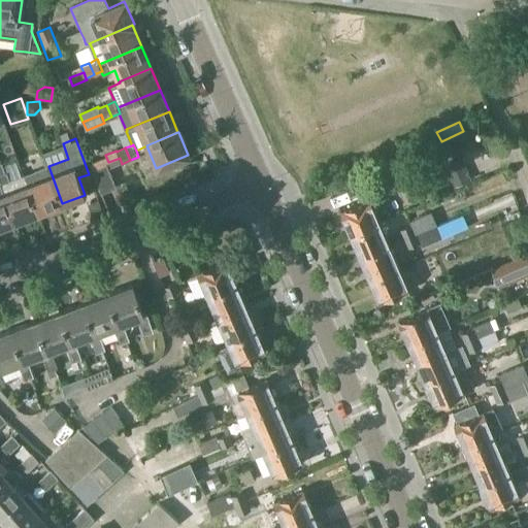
[(471,179),(462,157),(444,164),(454,187),(471,179)]
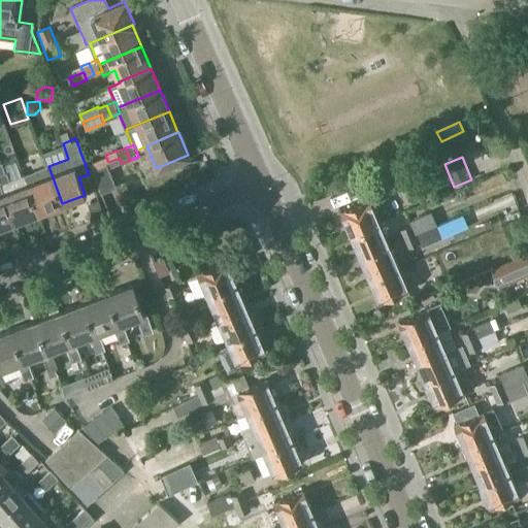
[(107,164),(93,169),(102,192),(116,187),(108,168),(107,164)]
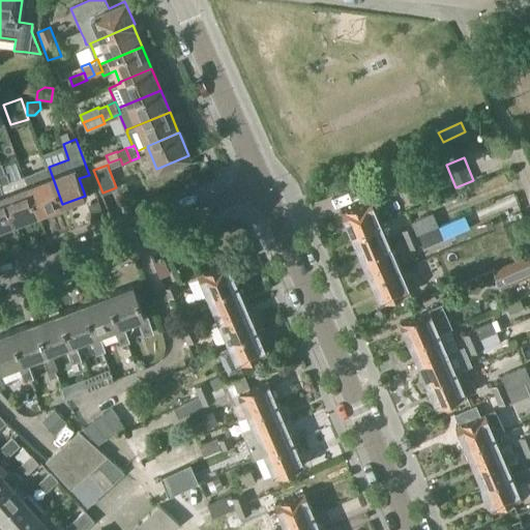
[(62,204),(49,167),(25,175),(38,213),(62,204)]
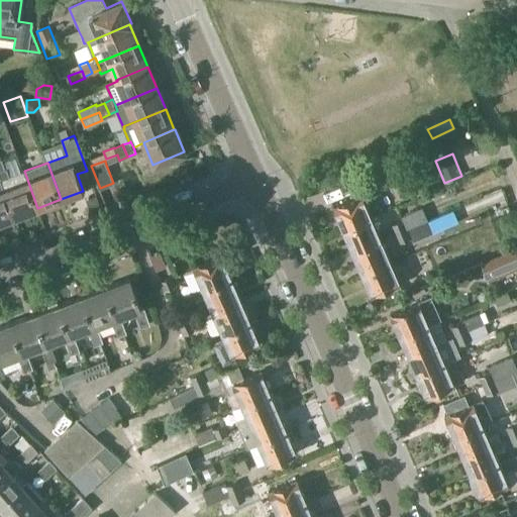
[(37,208),(24,171),(1,180),(15,216),(16,215),(17,218),(20,219),(35,214),(36,210),(36,208),(37,208)]
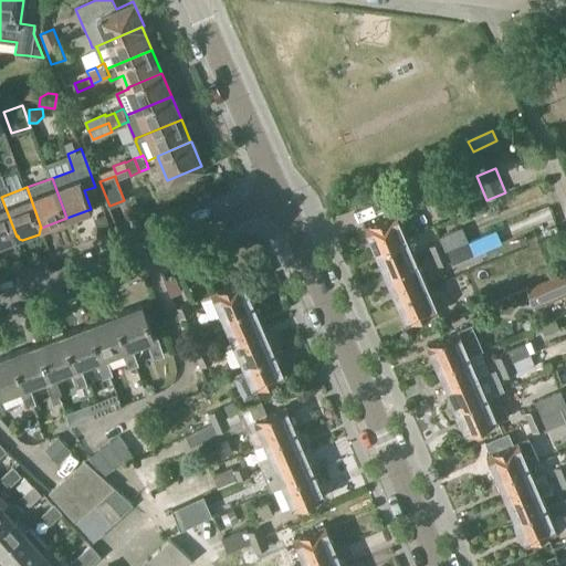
[(376,252),(409,238),(402,222),(411,219),(407,209),(411,207),(416,217),(429,211),(418,188),(386,201),(391,213),(365,226),(376,252)]
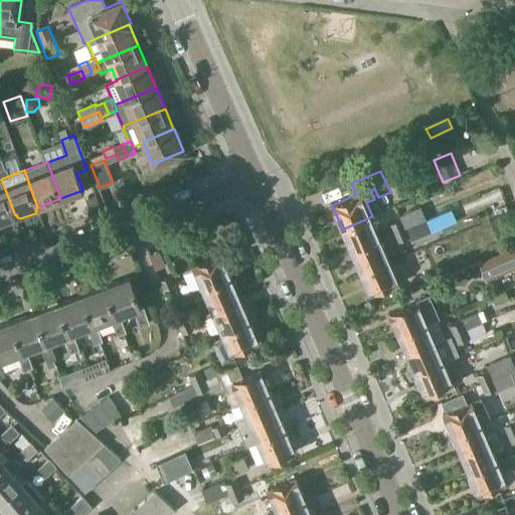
[(0,179),(0,220),(15,215),(1,179),(0,179)]
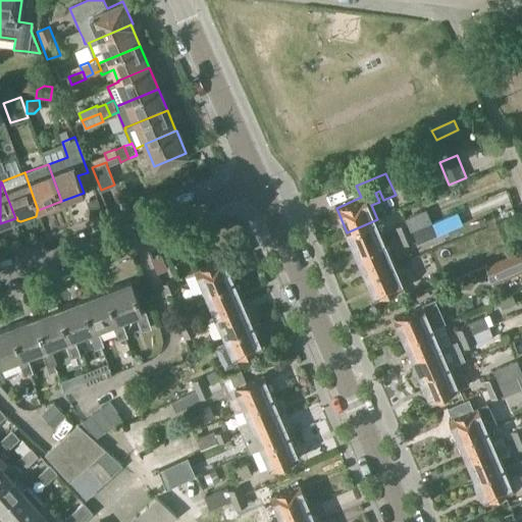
[(399,237),(432,223),(426,209),(404,218),(406,222),(395,226),(399,237)]
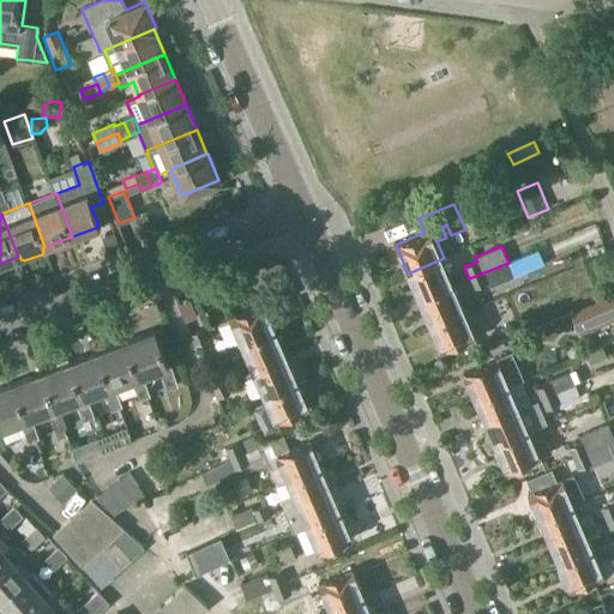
[(444,258),(408,274),(419,298),(453,282),(444,258)]
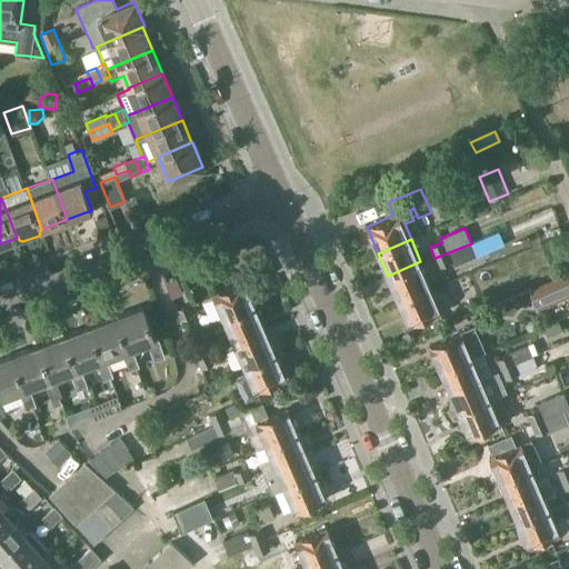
[(478,258),(471,243),(435,258),(439,268),(450,263),(452,269),(478,258)]
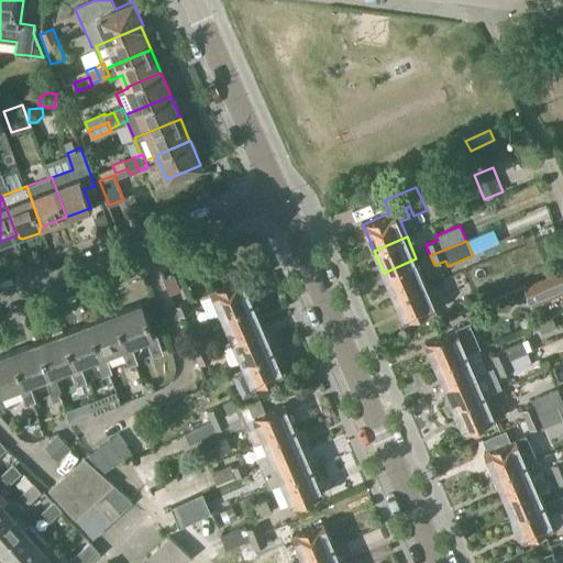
[(426,280),(416,258),(384,273),(394,295),(426,280)]
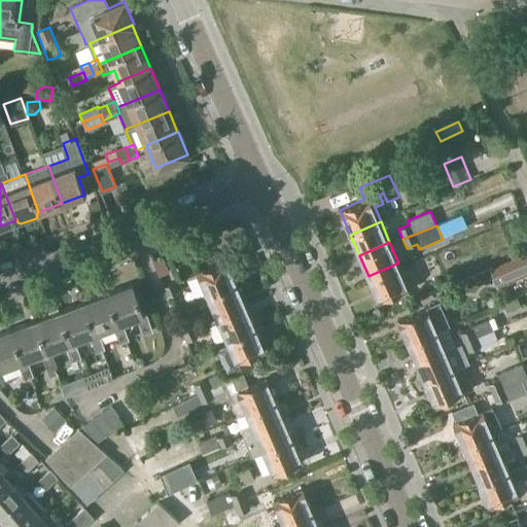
[(526,253),(492,270),(498,285),(526,272),(526,253)]
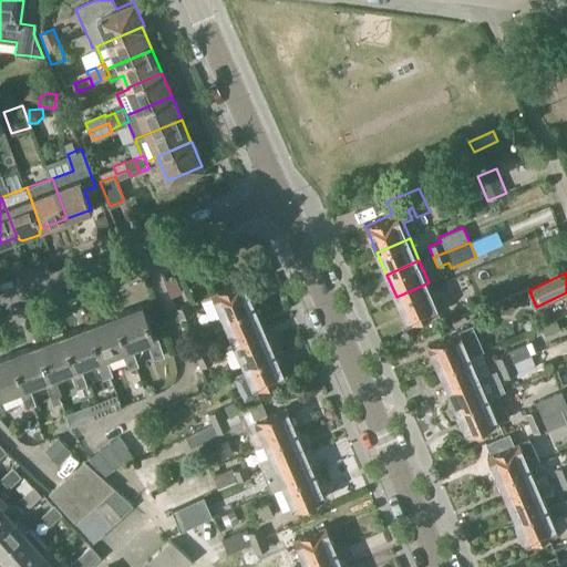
[(223,320),(255,306),(243,279),(210,294),(223,320)]
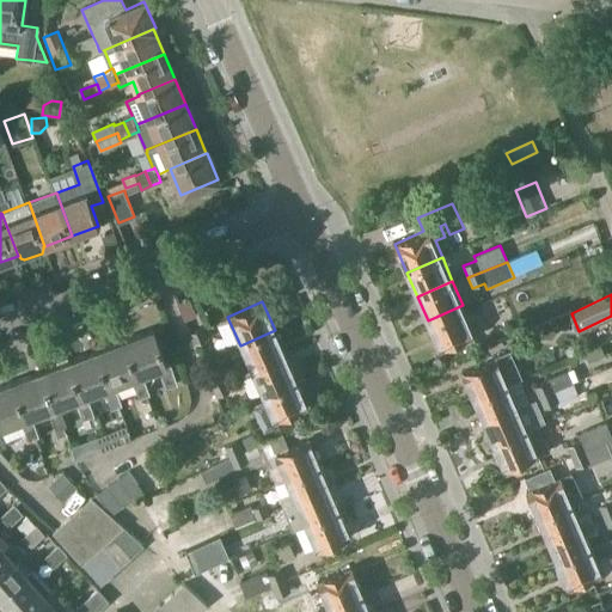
[(476,334),(463,305),(428,320),(441,349),(476,334)]
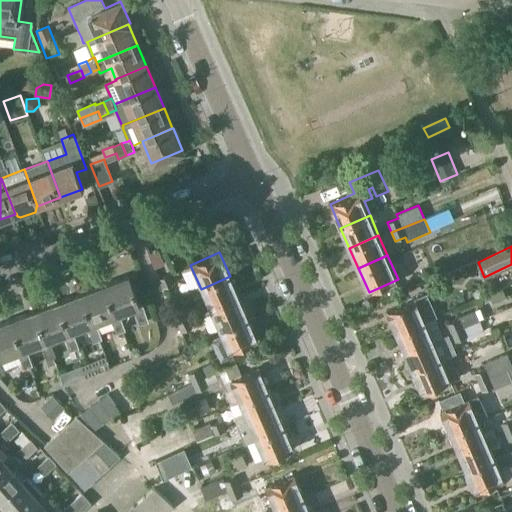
[(440,287),(436,278),(433,270),(421,275),(428,292),(440,287)]
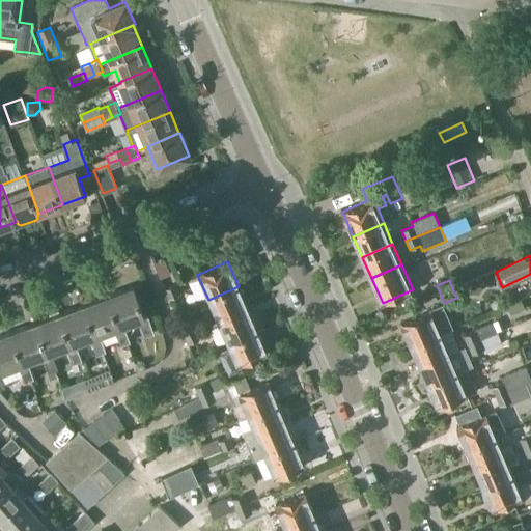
[(168,299),(179,294),(174,283),(164,288),(168,299)]
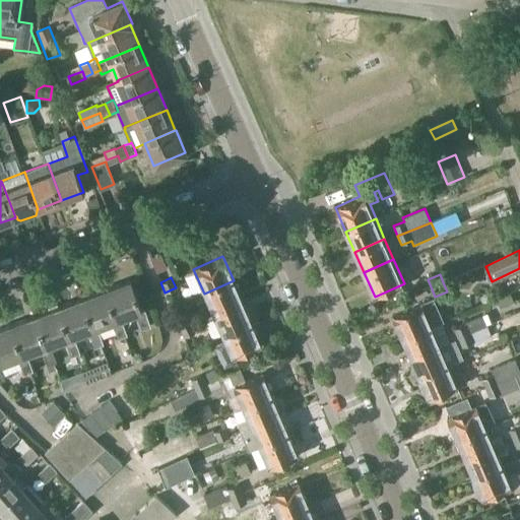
[(242,301),(234,280),(204,294),(213,314),(242,301)]
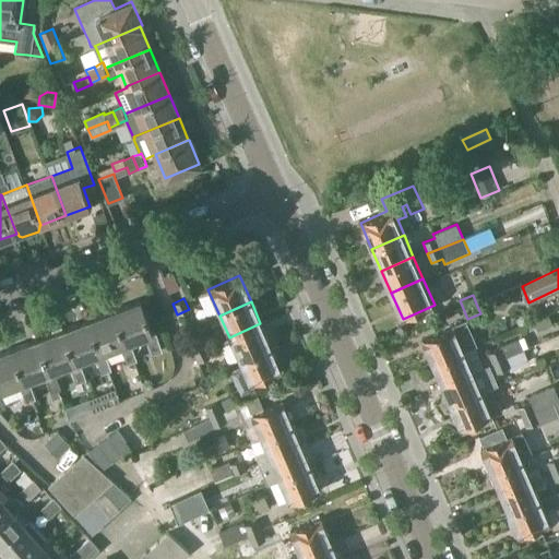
[(141,304),(119,311),(130,343),(146,337),(153,356),(163,353),(156,332),(152,333),(141,304)]
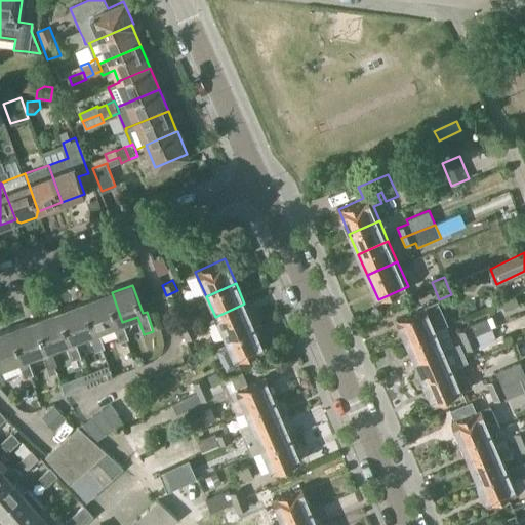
[(112,292),(87,301),(98,331),(113,325),(119,342),(129,339),(122,322),(112,292)]
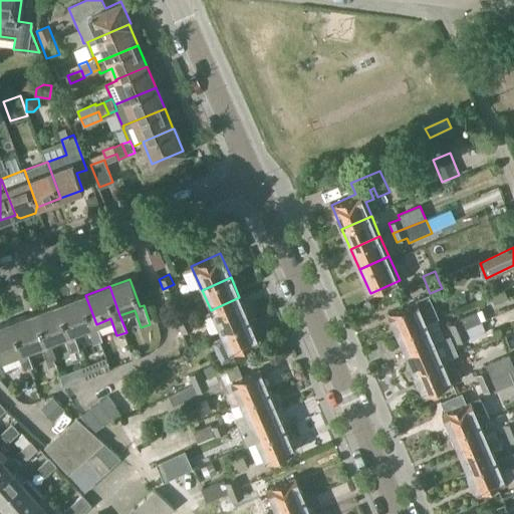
[(96,324),(85,295),(62,303),(73,332),(88,327),(94,344),(102,341),(96,324)]
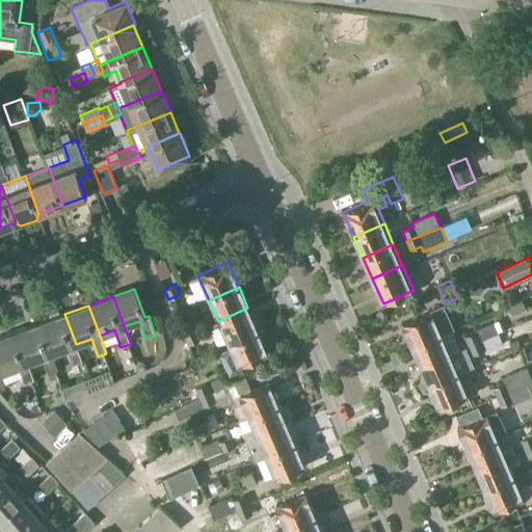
[(447,318),(442,307),(401,324),(410,345),(441,333),(436,323),(447,318)]
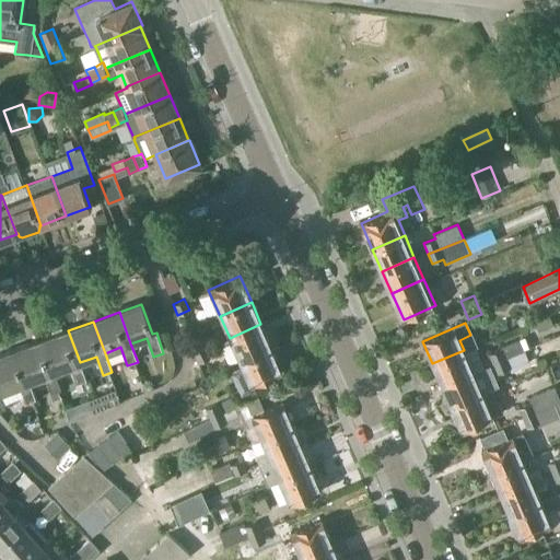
[(260,324),(230,338),(238,360),(270,347),(260,324)]
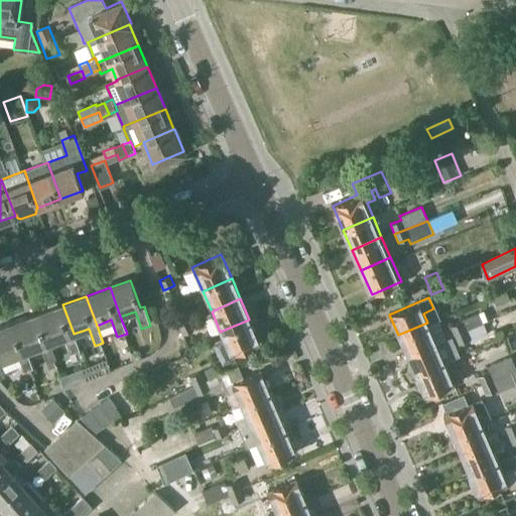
[(62,304),(40,312),(51,342),(66,337),(72,354),(77,352),(80,351),(74,334),(62,304)]
